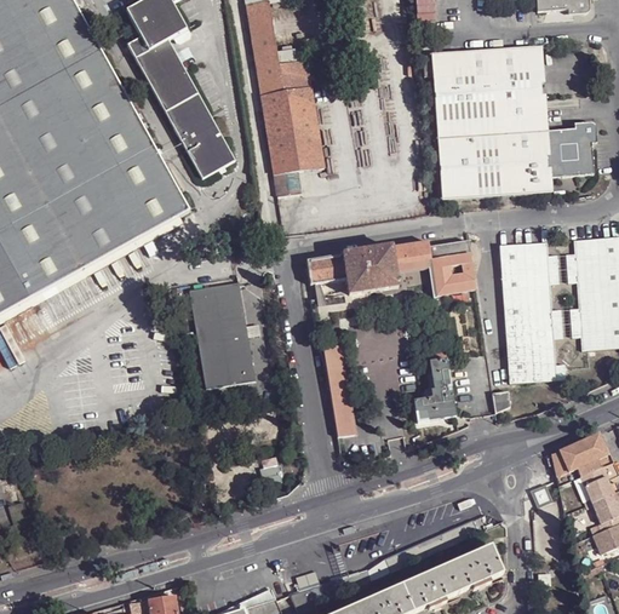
[(0,0),(0,311),(179,213),(189,206),(79,0),(0,0)]
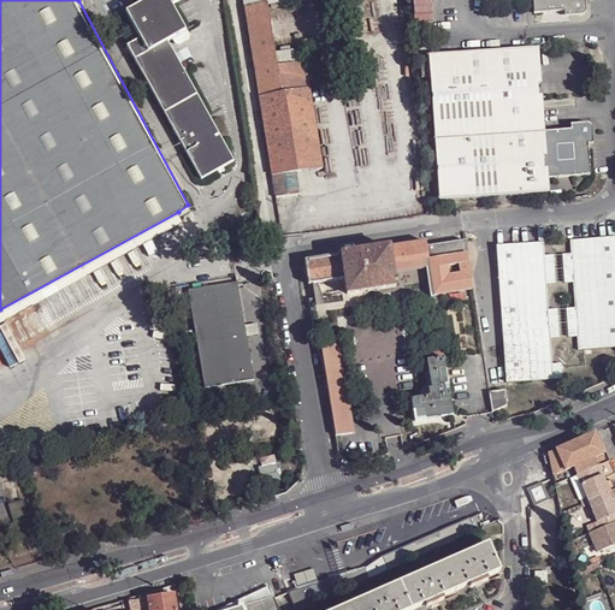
[(185,27),(171,0),(136,0),(124,7),(139,34),(126,40),(201,175),(234,157),(169,39),(167,36),(183,28),(185,27)]
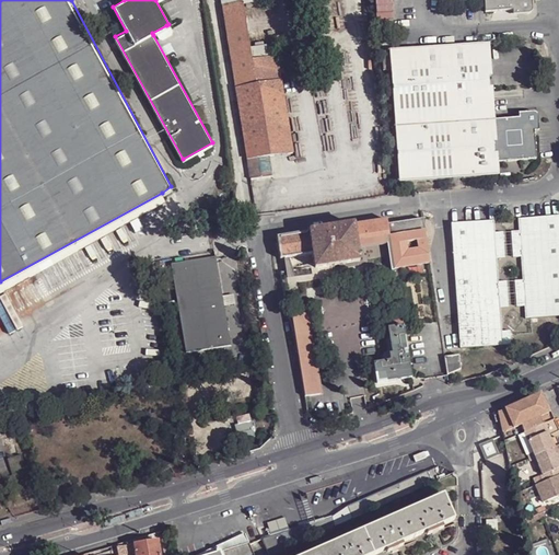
[(222,2),(246,155),(268,152),(292,149),(277,53),(276,53),(265,55),(264,44),(251,46),(243,0),(236,0),(222,2)]
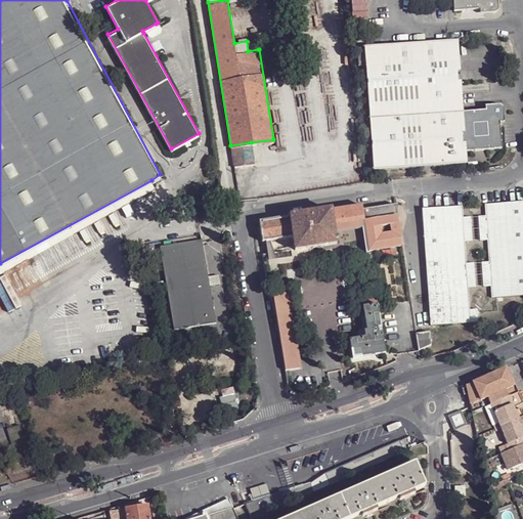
[(453,0),(454,4),(454,9),(479,7),(488,6),(488,9),(491,11),(495,10),(497,8),(497,5),(494,3),(492,2),(492,0),(453,0)]
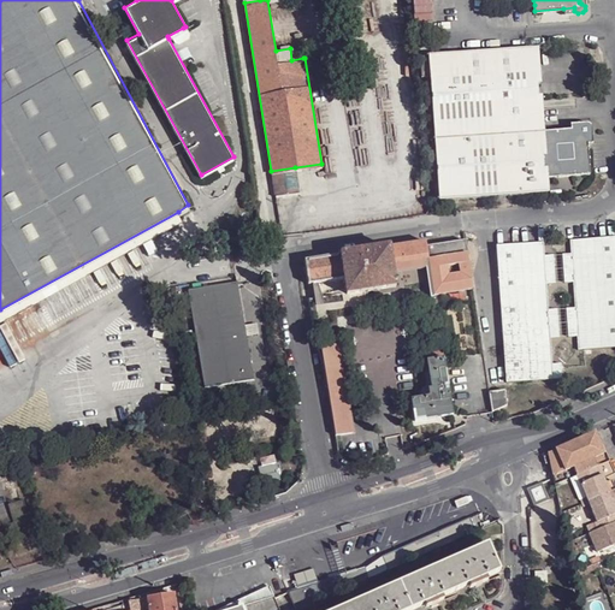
[(563,9),(567,22),(578,13),(574,11),(574,7),(563,9)]
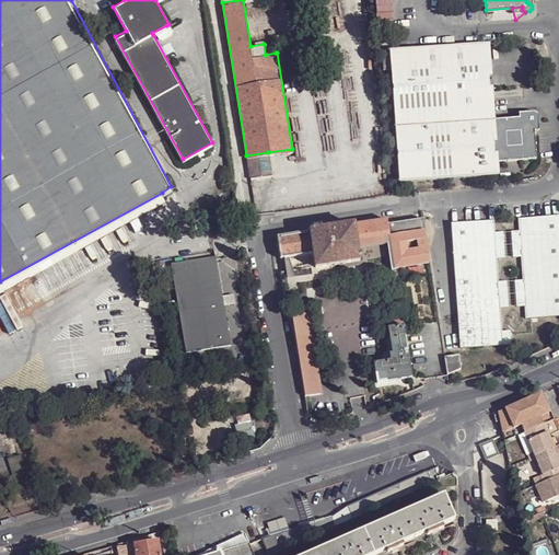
[(166,25),(152,33),(153,35),(158,36),(167,32),(169,27),(166,25)]
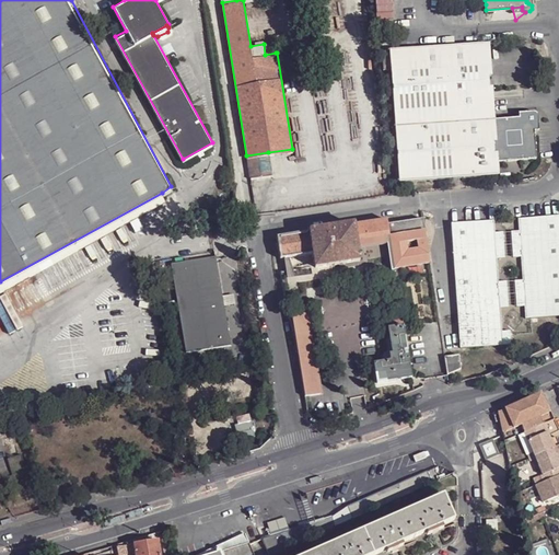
[(265,55),(276,53),(274,42),(264,44),(265,55)]
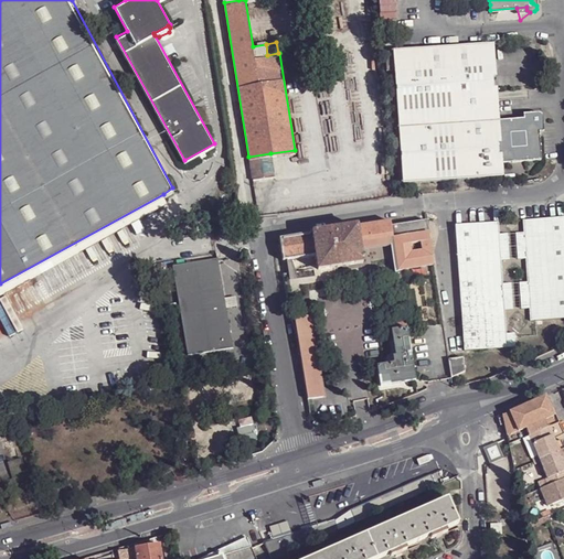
[(396,74),(404,183),(501,175),(500,163),(543,159),(541,132),(540,121),(542,121),(544,119),(544,115),(543,113),(541,111),(536,113),(535,114),(534,116),(534,118),(525,119),(497,120),(490,121),(487,82),(493,82),(491,43),(458,45),(395,51),(395,53),(387,53),(389,72),(396,72),(396,74)]
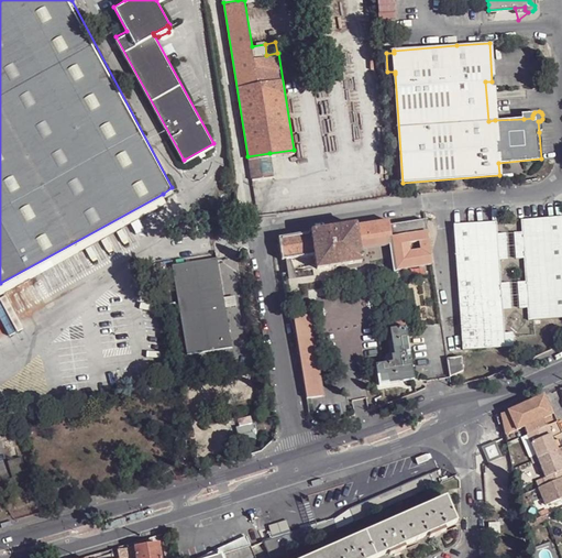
[(485,81),(488,121),(495,120),(492,81),(485,81)]
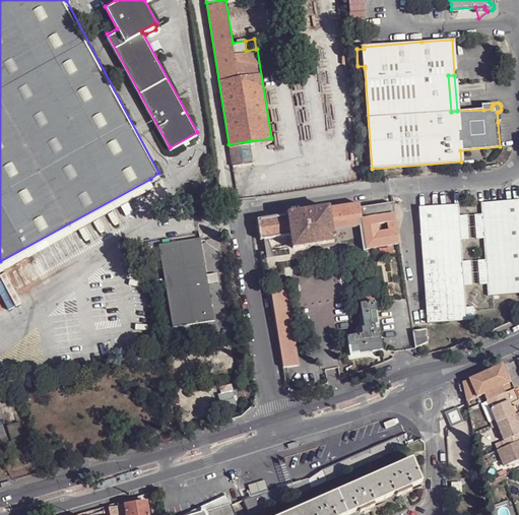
[(249,141),(229,144),(232,164),(252,161),(249,141)]
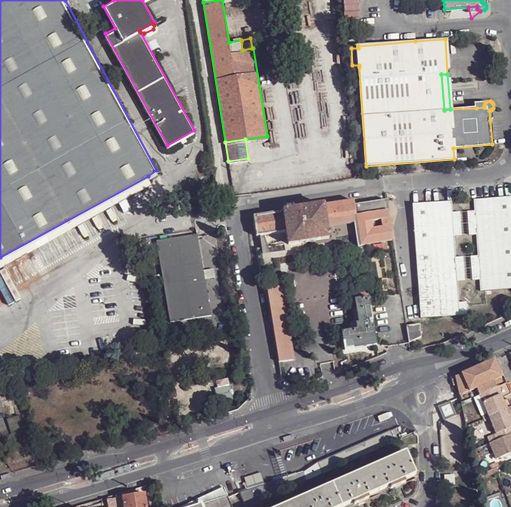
[(148,176),(0,257),(0,264),(150,181),(148,176)]
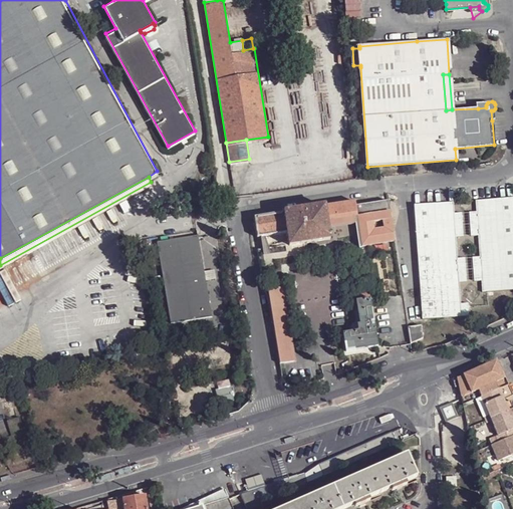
[(480,278),(481,290),(512,286),(512,195),(475,199),(476,210),(467,210),(468,223),(469,234),(477,233),(478,245),(479,254),(471,255),(472,268),(473,278),(480,278)]
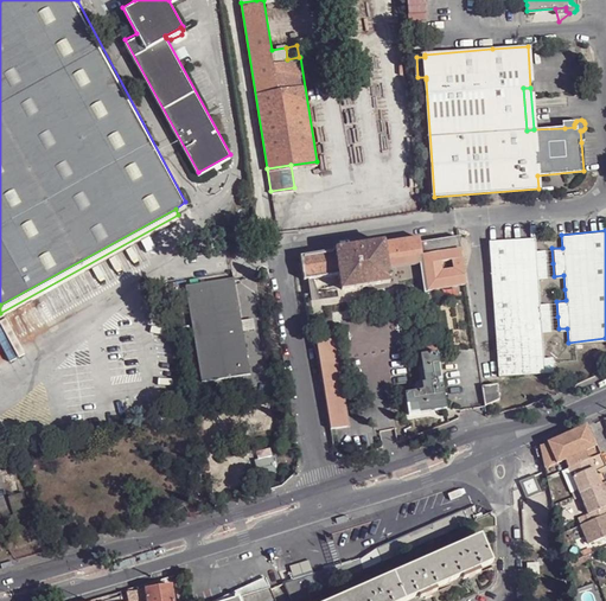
[(387,257),(421,251),(419,241),(418,232),(384,238),(387,257)]
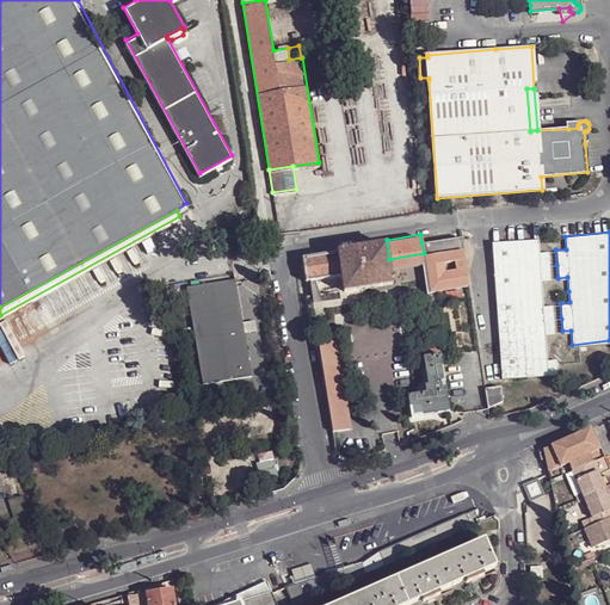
[(460,236),(421,242),(424,253),(429,289),(430,291),(468,285),(467,283),(460,236)]
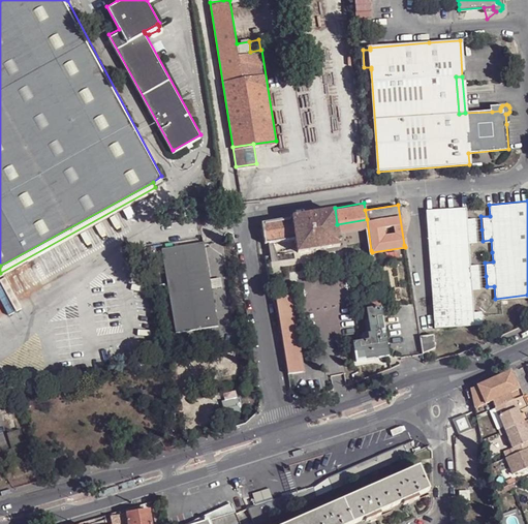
[(432,303),(433,326),(480,322),(479,310),(472,310),(472,300),(471,288),(478,287),(477,276),(476,263),(469,264),(468,253),(468,242),(476,241),(475,229),(474,217),(465,217),(465,206),(425,209),(427,234),(429,256),(430,279),(432,303)]
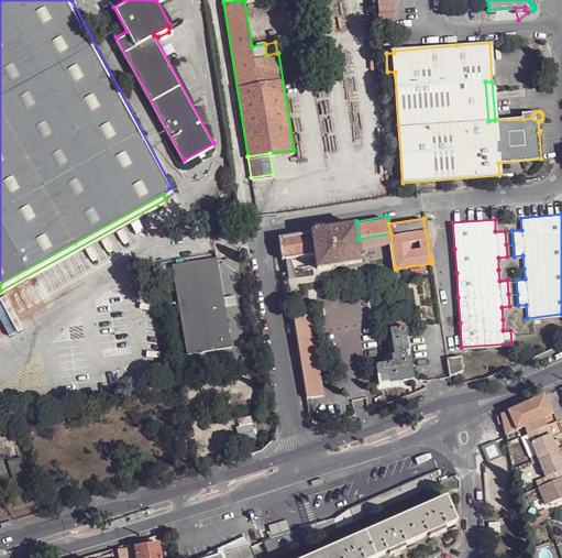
[(316,264),(362,256),(359,239),(356,221),(310,229),(313,251),(316,264)]
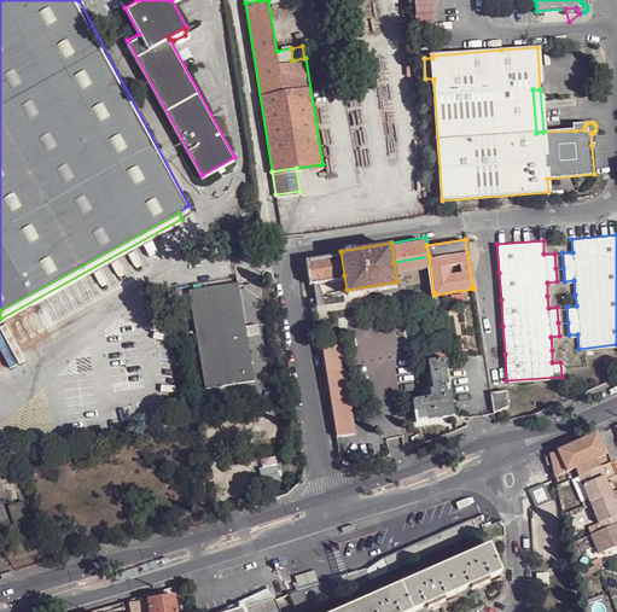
[(341,251),(304,257),(309,281),(344,275),(341,251)]
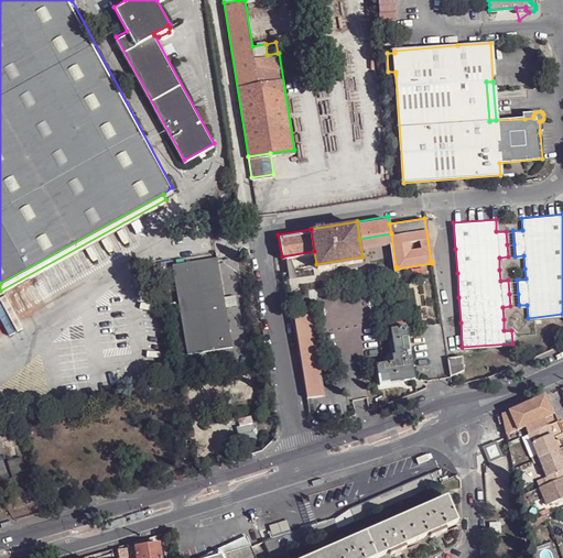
[(223,293),(216,253),(172,261),(187,350),(231,342),(225,303),(223,293)]
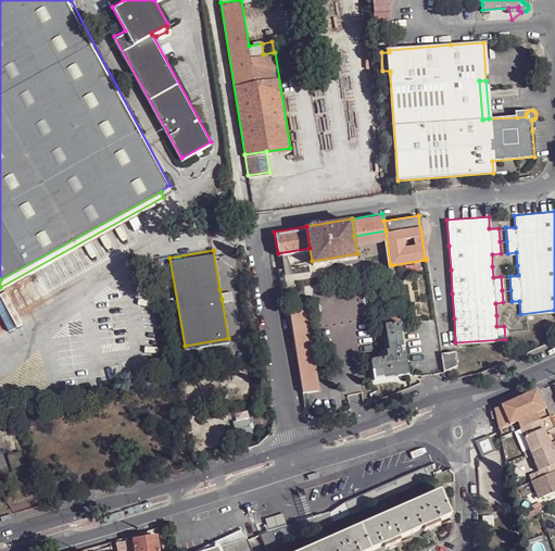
[(382,255),(361,259),(363,274),(386,271),(382,255)]
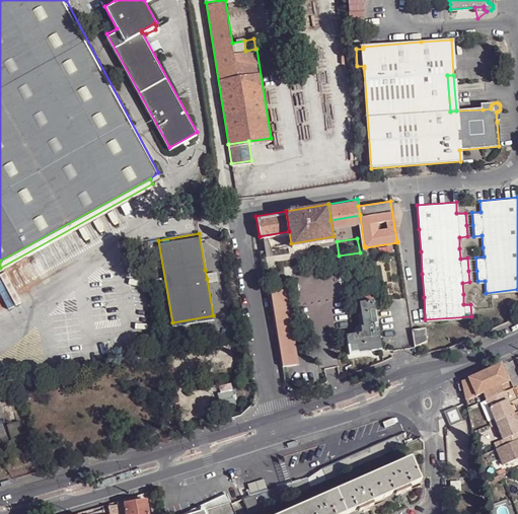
[(137,259),(131,248),(123,253),(128,263),(137,259)]
